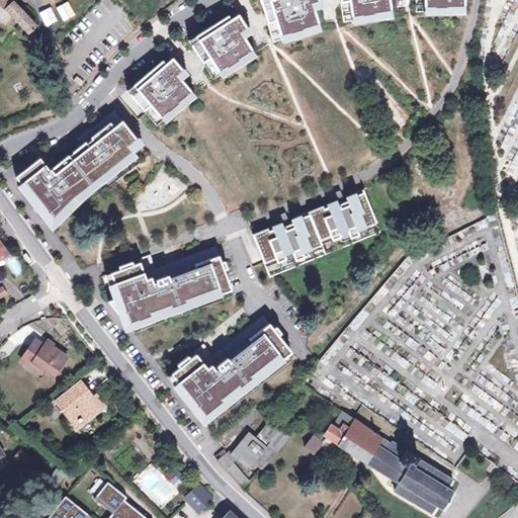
[(0,3),(28,33),(31,30),(36,26),(12,0),(1,0),(0,1),(0,3)]
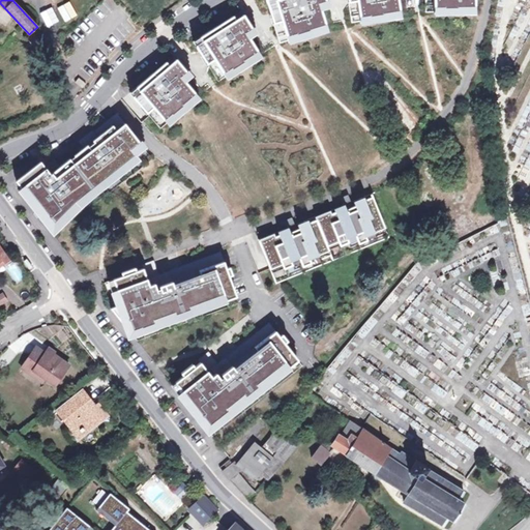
[(273,0),(268,1),(278,42),(287,40),(286,36),(294,34),(295,38),(319,32),(318,28),(326,27),(322,9),(321,4),(328,3),(326,0),(273,0)]
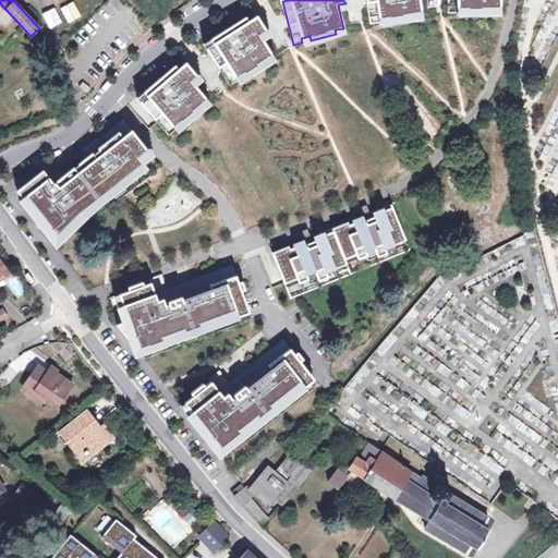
[(367,0),(372,25),(380,24),(379,20),(388,19),(388,23),(415,19),(414,14),(423,13),(420,0),(367,0)]
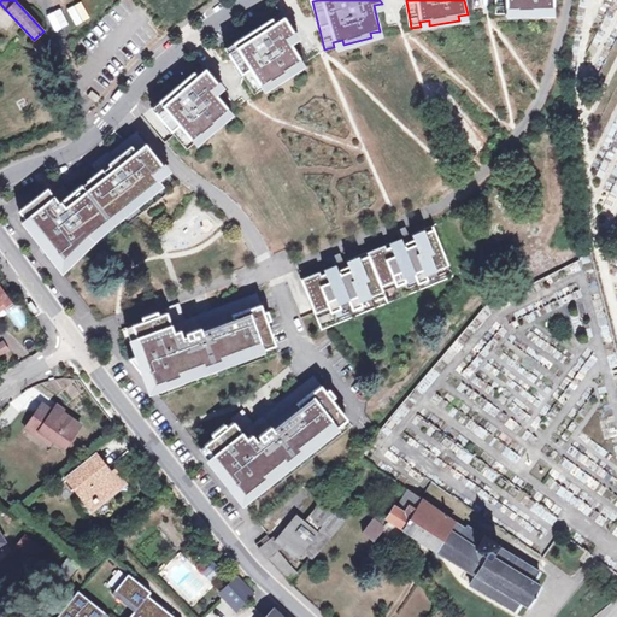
[(497,0),(498,17),(507,16),(507,12),(516,12),(516,16),(546,16),(546,11),(556,11),(554,0),(497,0)]
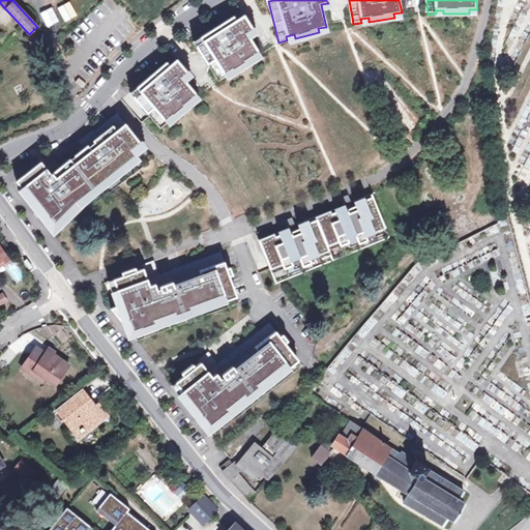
[(66,24),(78,16),(68,2),(57,10),(66,24)]
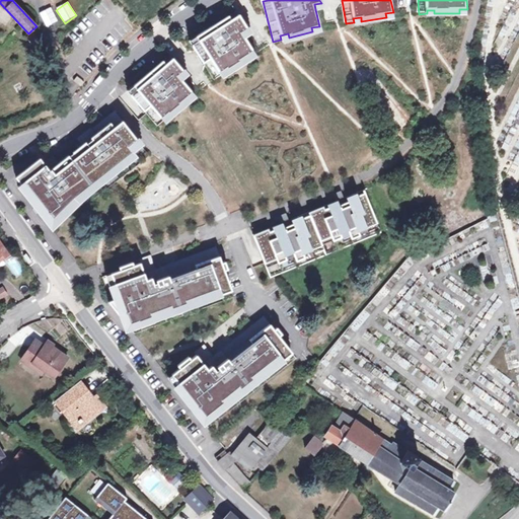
[(4,11),(0,14),(0,21),(2,24),(10,18),(4,11)]
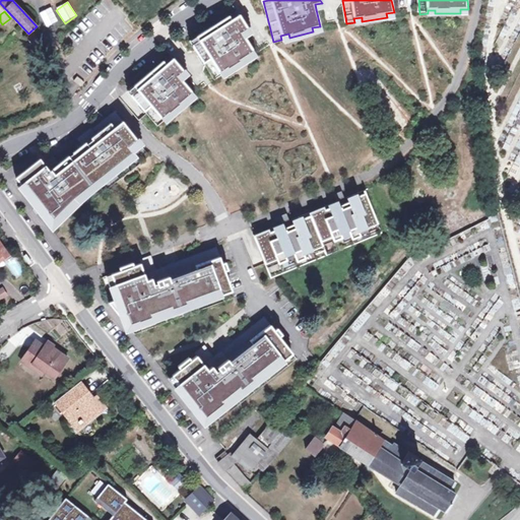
[(244,13),(240,15),(246,25),(250,23),(244,13)]
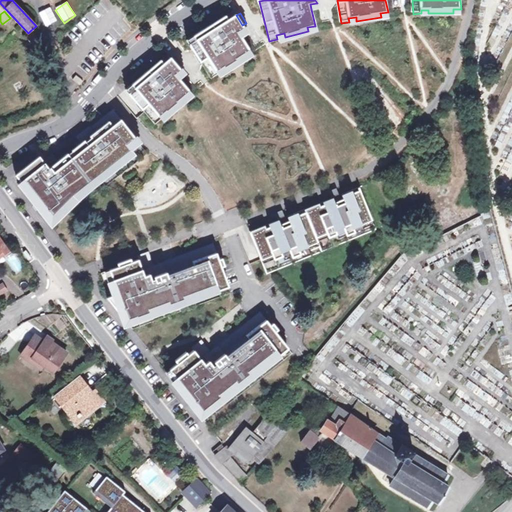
[(229,20),(226,16),(195,36),(197,40),(190,45),(211,79),(218,75),(216,71),(222,67),(225,71),(246,58),(243,54),(250,50),(241,36),(238,32),(245,28),(242,25),(236,15),(229,20)]
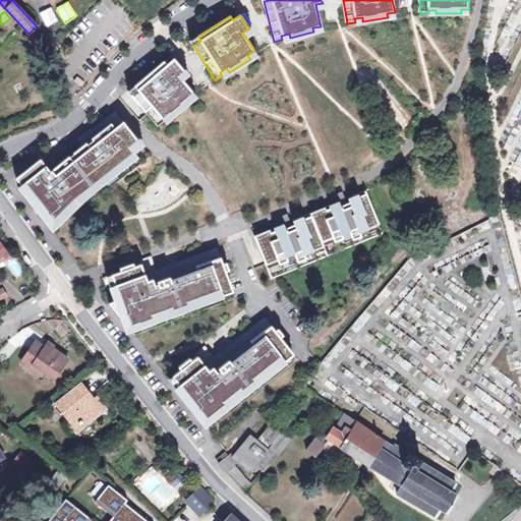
[(251,33),(249,29),(242,33),(245,37),(251,33)]
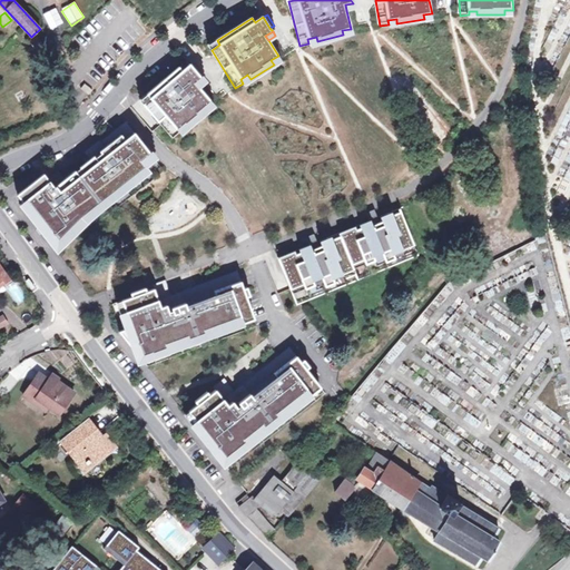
[(53,57),(35,33),(31,37),(28,40),(47,61),(53,57)]
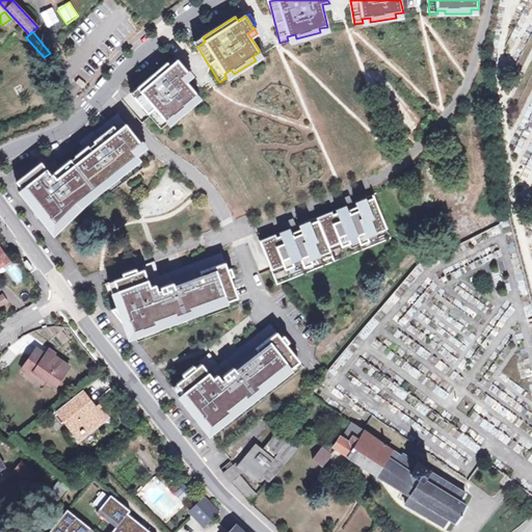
[(205,42),(203,37),(194,42),(197,47),(205,42)]
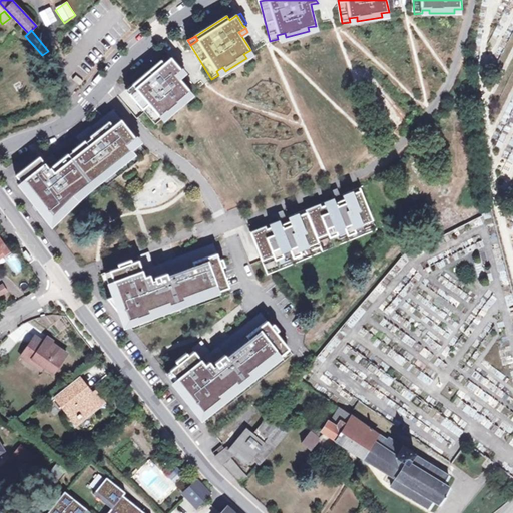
[(174,56),(171,59),(178,67),(182,64),(174,56)]
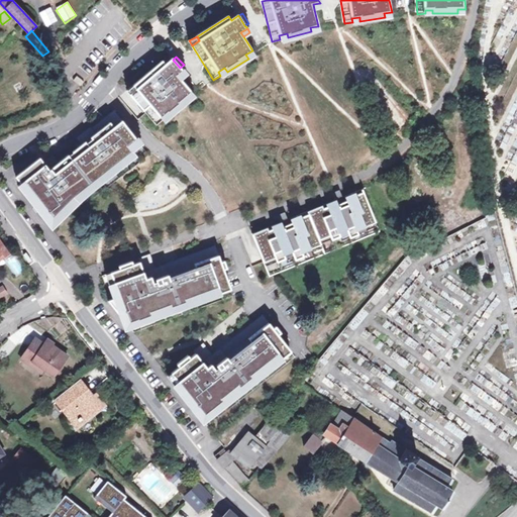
[(166,65),(163,62),(134,86),(136,89),(130,94),(157,126),(164,121),(161,118),(167,113),(170,115),(188,100),(186,97),(192,92),(181,79),(178,75),(183,71),(180,68),(173,60),(166,65)]
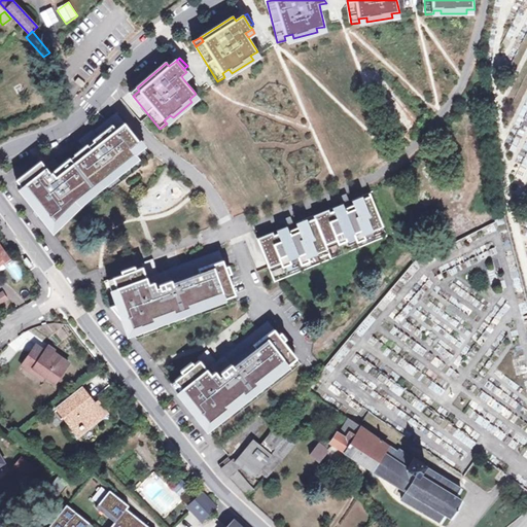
[(81,75),(78,78),(85,84),(89,80),(81,75)]
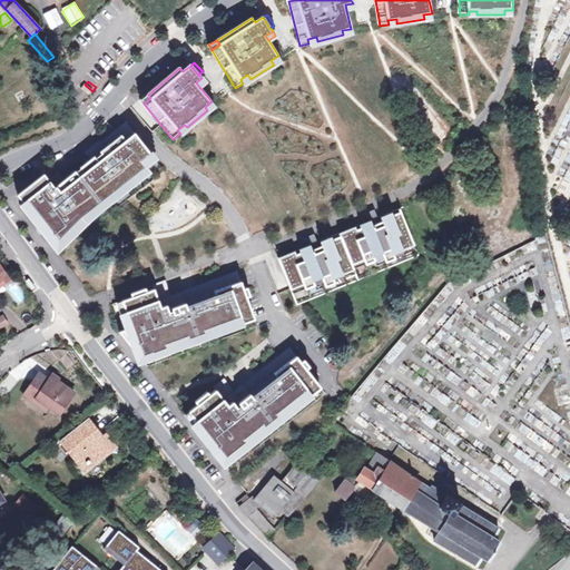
[(150,98),(148,95),(140,100),(144,104),(150,98)]
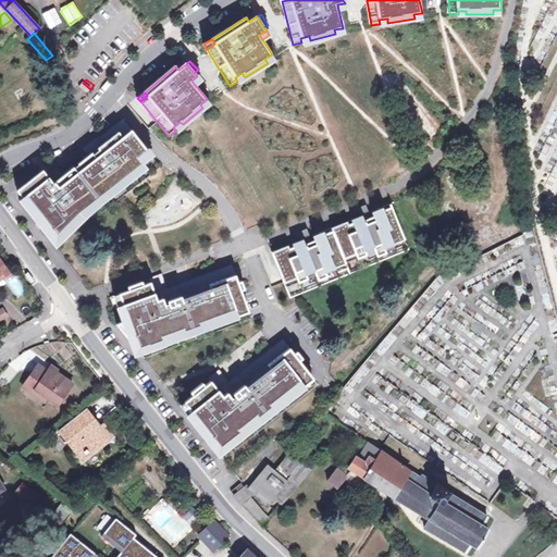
[(209,102),(207,99),(200,104),(202,108),(209,102)]
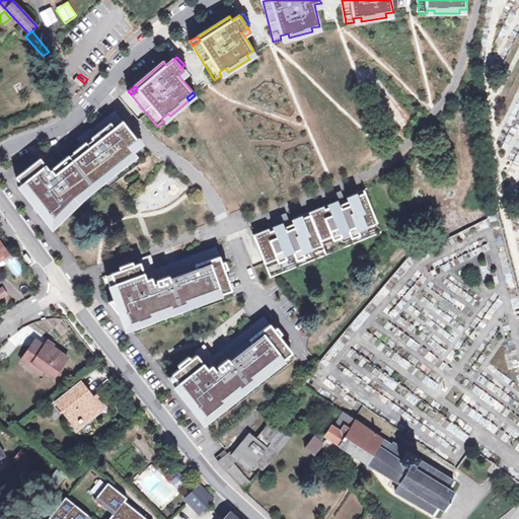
[(40,159),(16,177),(55,225),(57,223),(58,224),(78,203),(76,201),(125,162),(124,160),(142,146),(116,113),(82,139),(87,144),(70,158),(68,156),(59,164),(56,159),(46,166),(40,159)]
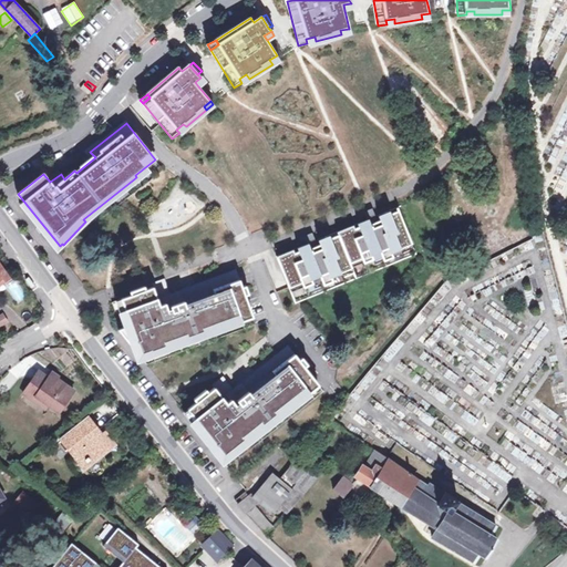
[(179,133),(186,126),(183,124),(176,130),(179,133)]
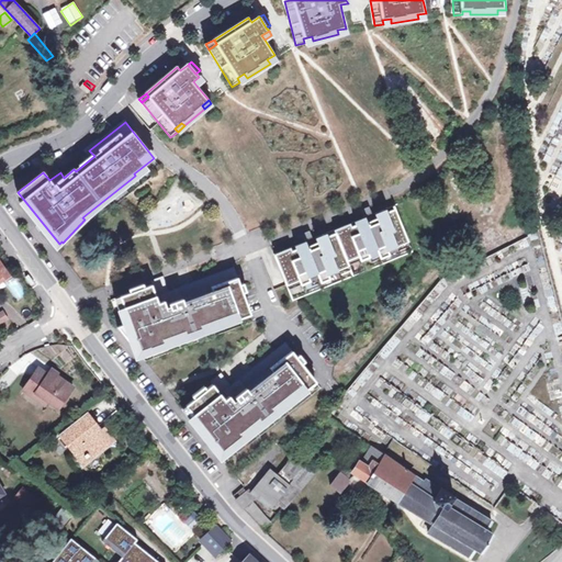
[(363,218),(334,231),(345,257),(356,253),(359,259),(359,260),(368,257),(367,253),(375,249),(379,257),(379,258),(388,255),(386,250),(395,246),(395,245),(393,240),(405,236),(392,206),(373,214),(373,215),(370,216),(367,208),(360,211),(363,218)]
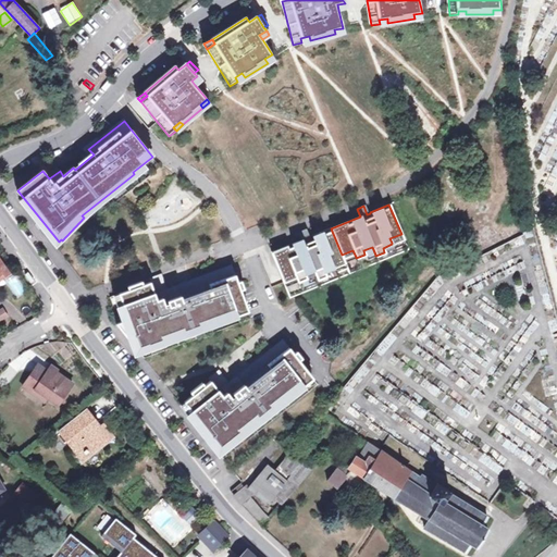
[(294,247),(274,255),(284,277),(295,273),(297,281),(298,282),(307,279),(306,274),(313,271),(317,279),(318,280),(326,276),(326,274),(325,272),(334,268),(332,263),(344,259),(342,255),(331,229),(312,235),(313,237),(310,238),(306,230),(299,233),(302,239),(293,244),(294,247)]
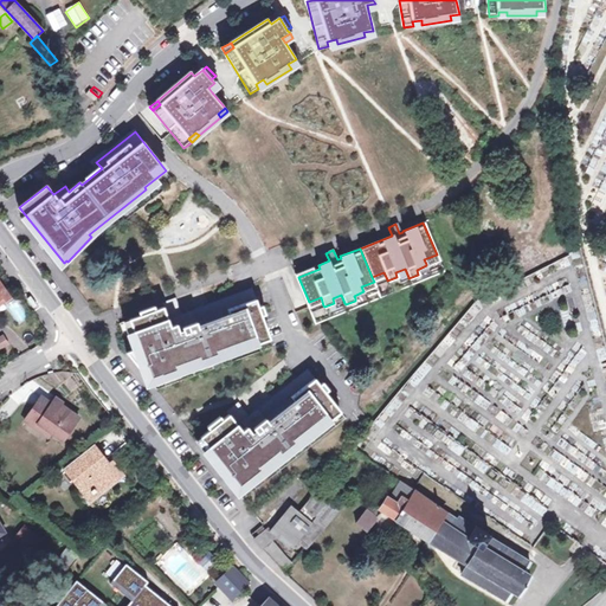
[(430,272),(426,265),(417,270),(418,275),(419,276),(430,272)]
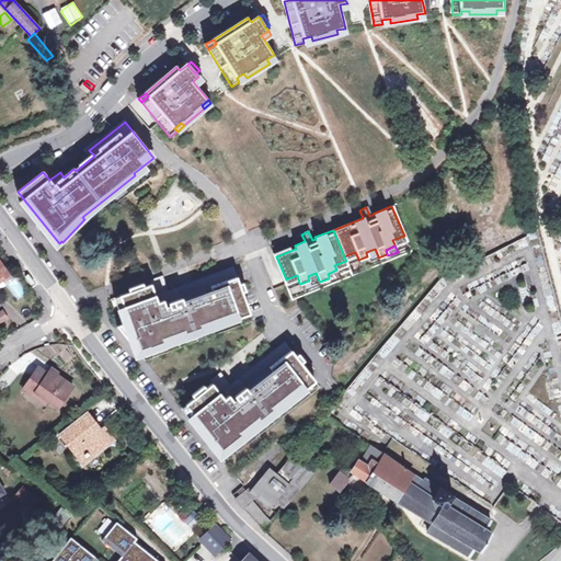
[(375,249),(366,252),(367,256),(369,260),(378,256),(375,249)]
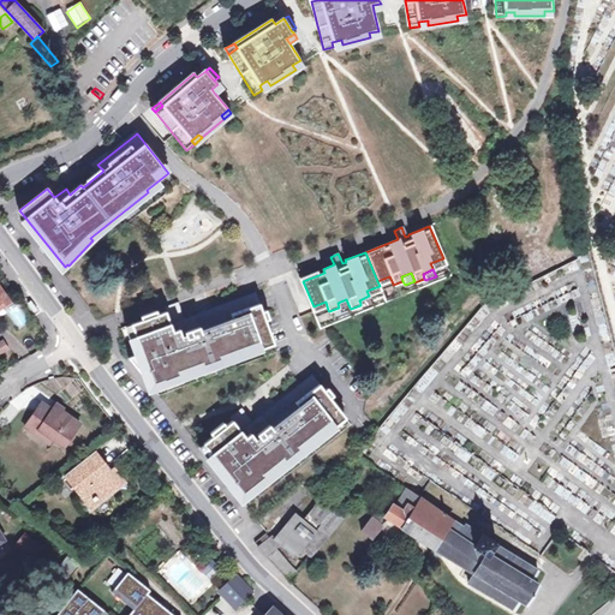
[(389,276),(377,281),(380,286),(381,288),(393,284),(389,276)]
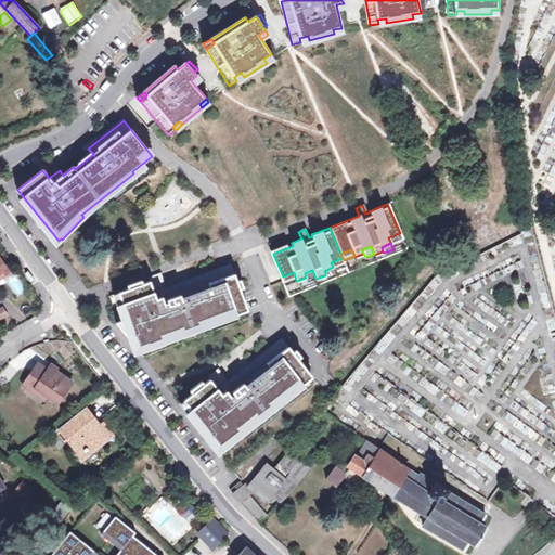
[(344,260),(343,258),(331,262),(333,267),(334,269),(345,265),(344,260)]
